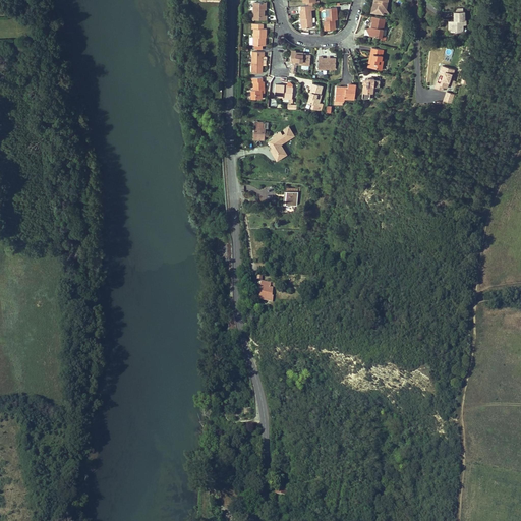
[(374,0),(374,1),(373,1),(372,6),(371,12),(384,15),(385,10),(383,9),(383,8),(384,5),(386,5),(386,0),(374,0)]
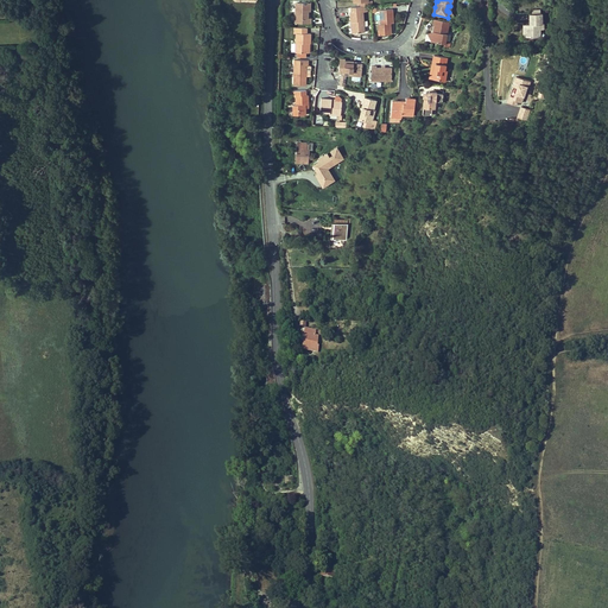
[(308,19),(308,12),(308,4),(295,2),(295,24),(310,24),(311,19),(308,19)]
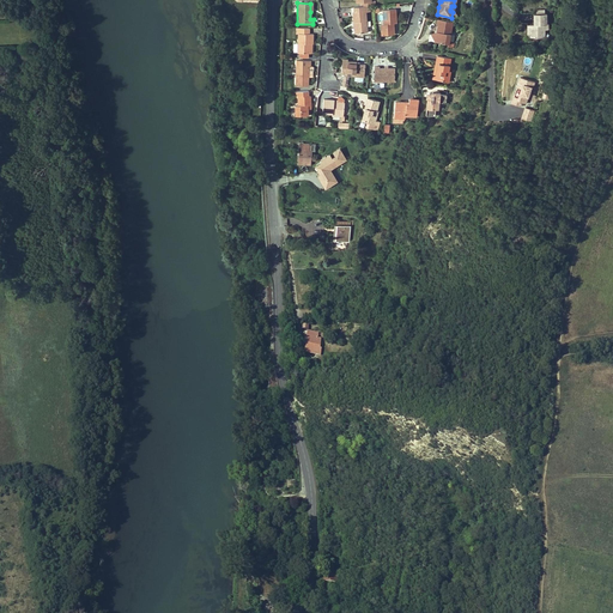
[(354,12),(353,12),(353,22),(356,22),(357,34),(368,34),(366,11),(368,11),(366,6),(364,7),(353,7),(354,12)]
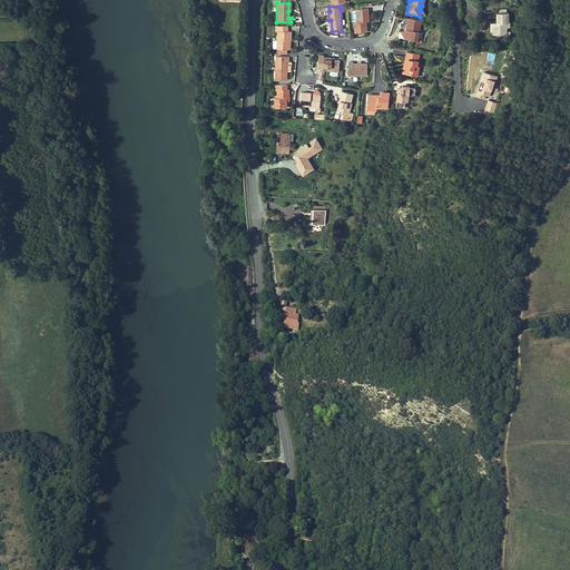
[(355,33),(365,32),(364,22),(366,22),(369,21),(367,8),(356,9),(357,22),(354,22),(355,33)]
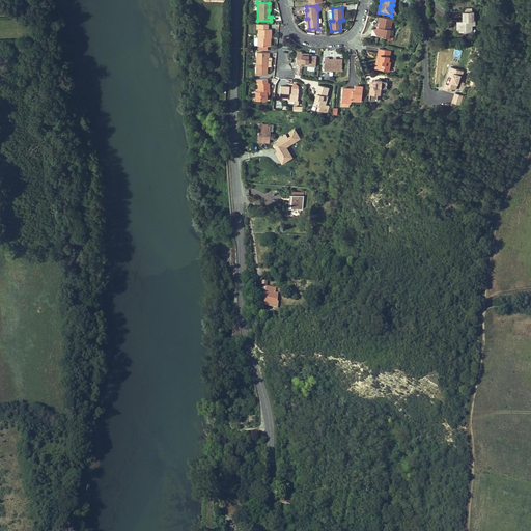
[(472,14),(471,14),(464,14),(460,14),(460,24),(458,24),(458,35),(471,35),(471,29),(471,24),(472,24),(472,19),(472,14)]
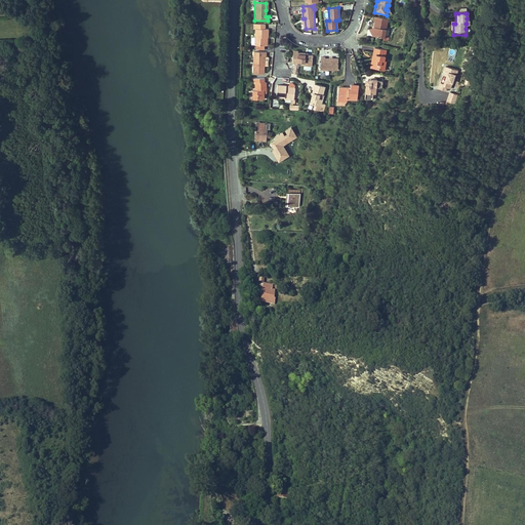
[(373,21),(375,22),(374,28),(372,36),(385,38),(385,36),(388,19),(374,16),(373,21)]
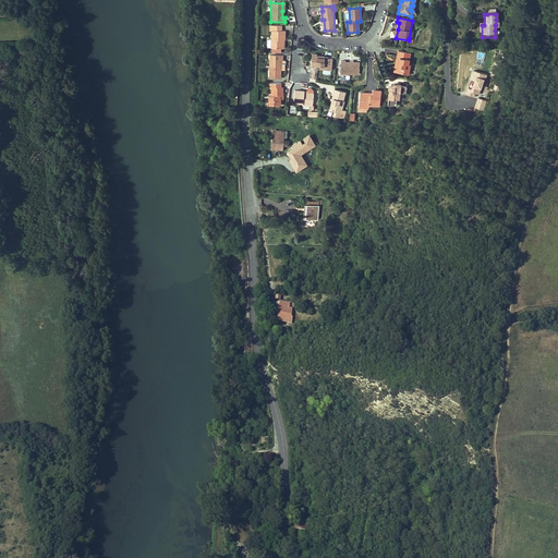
[(282,49),(282,40),(284,40),(284,31),(281,31),(281,26),(270,25),(270,31),(271,31),(271,48),(282,49)]
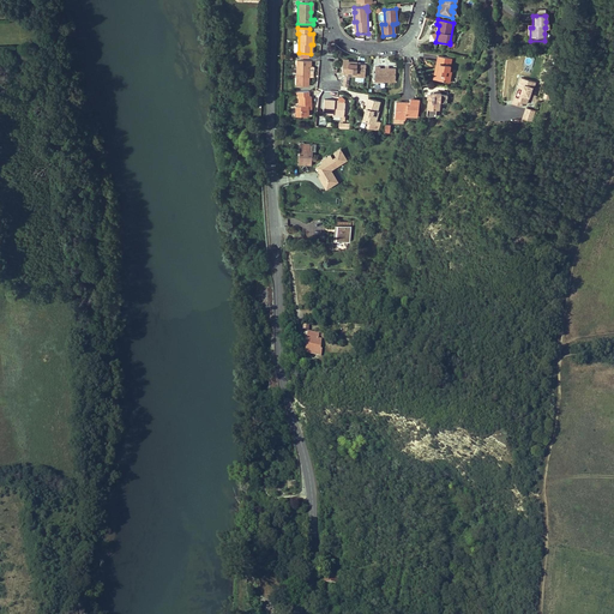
[(438,56),(435,67),(438,67),(437,78),(443,79),(443,82),(450,83),(451,77),(446,76),(446,71),(449,71),(451,59),(438,56)]
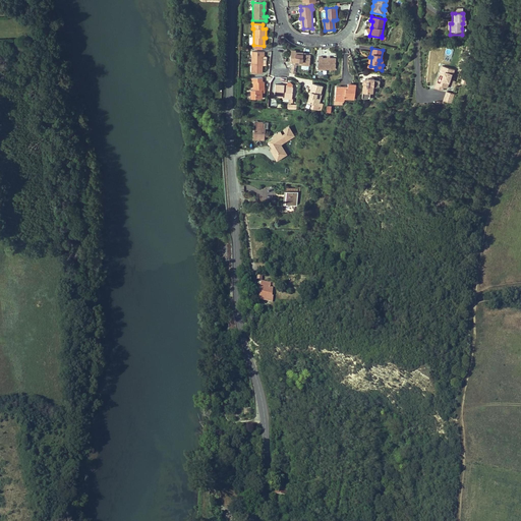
[(310,55),(305,55),(303,55),(303,53),(295,52),(296,51),(291,50),(290,62),(294,62),(294,64),(309,65),(310,55)]
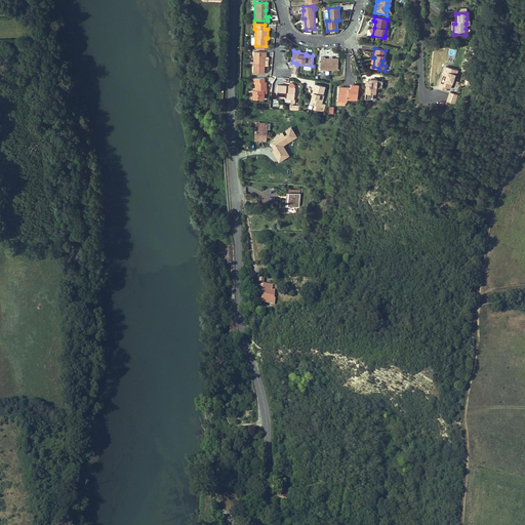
[(265,57),(266,57),(267,52),(253,51),(253,74),(264,74),(264,65),(265,57)]
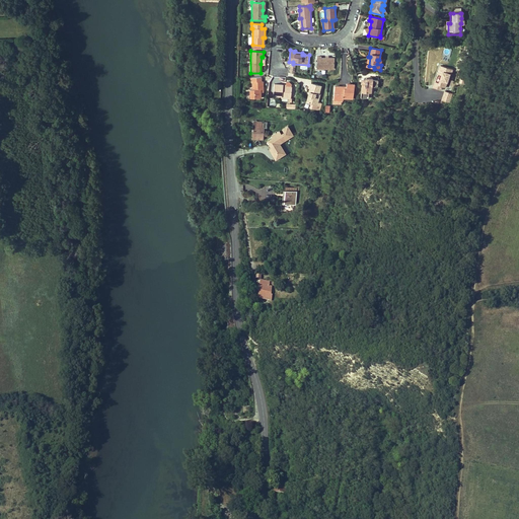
[(321,57),(316,57),(315,69),(332,70),(334,60),(320,59),(321,57)]
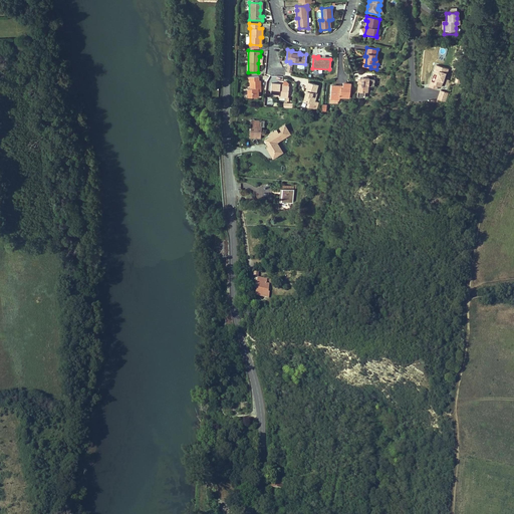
[(447,71),(435,67),(432,75),(435,76),(433,83),(430,82),(428,89),(435,91),(436,88),(439,89),(444,76),(445,76),(447,71)]
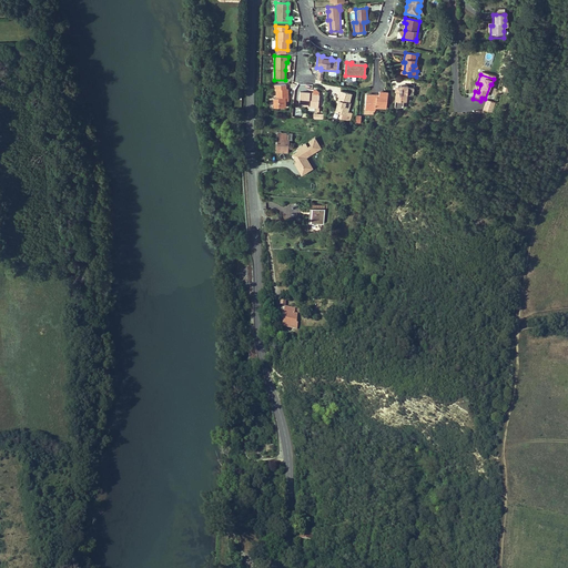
[(285,101),(285,98),(288,98),(288,89),(286,89),(286,84),(275,84),(275,88),(276,98),(273,98),(274,108),(285,108),(285,101)]
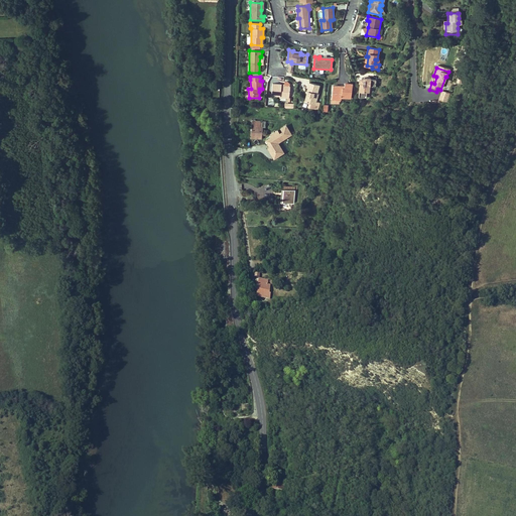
[(371,78),(364,78),(364,79),(363,78),(362,78),(361,78),(360,79),(360,80),(361,81),(361,82),(360,83),(359,98),(366,98),(367,93),(369,93),(370,87),(375,87),(376,80),(370,80),(371,78)]
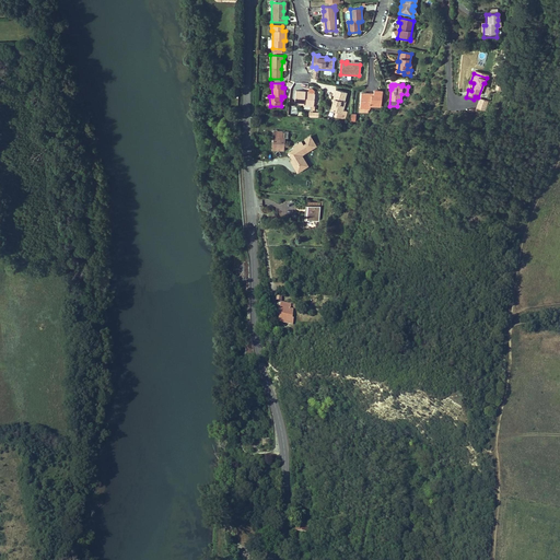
[(334,100),(336,100),(333,112),(341,114),(346,103),(343,102),(347,93),(336,90),(334,100)]
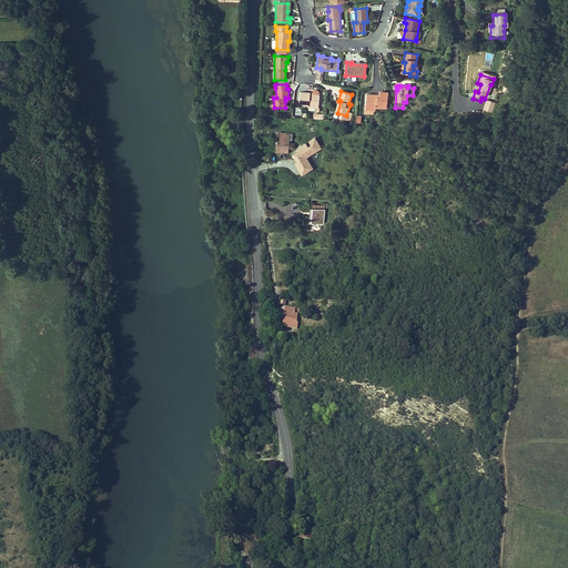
[(366,94),(366,99),(368,100),(367,110),(375,110),(376,108),(386,109),(388,92),(379,91),(378,95),(378,97),(374,97),(374,94),(366,94)]
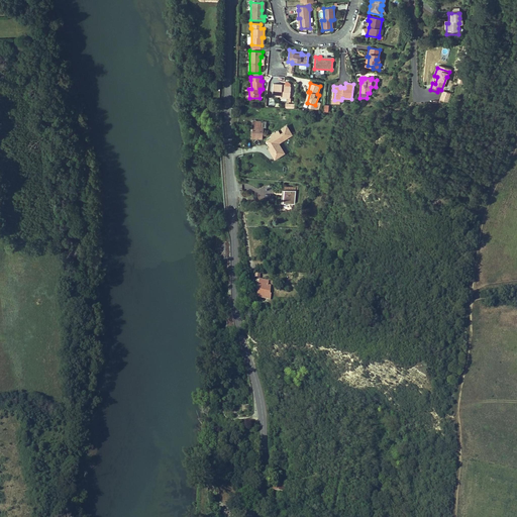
[(272,96),(281,96),(290,97),(291,87),(285,87),(282,87),(282,85),(273,84),(272,96)]
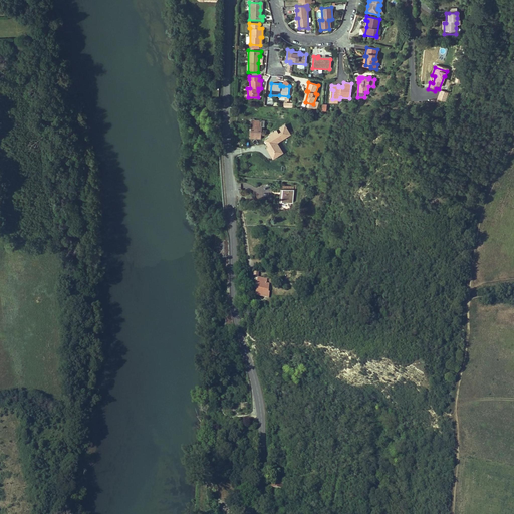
[(332,99),(333,90),(331,89),(329,102),(339,103),(339,99),(332,99)]
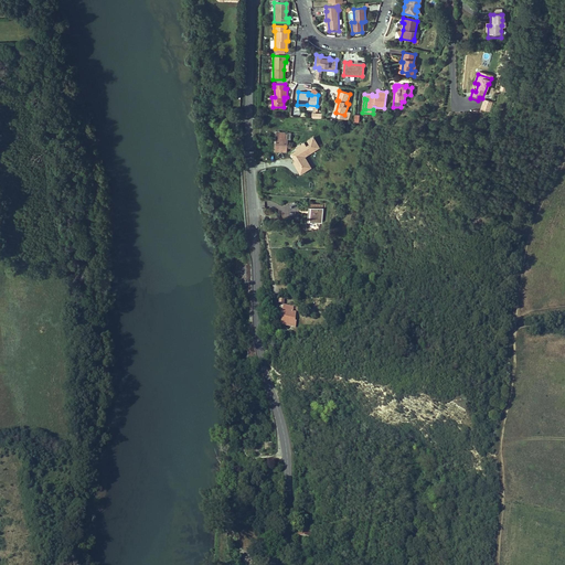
[(490,105),(483,103),(480,113),(488,115),(490,105)]
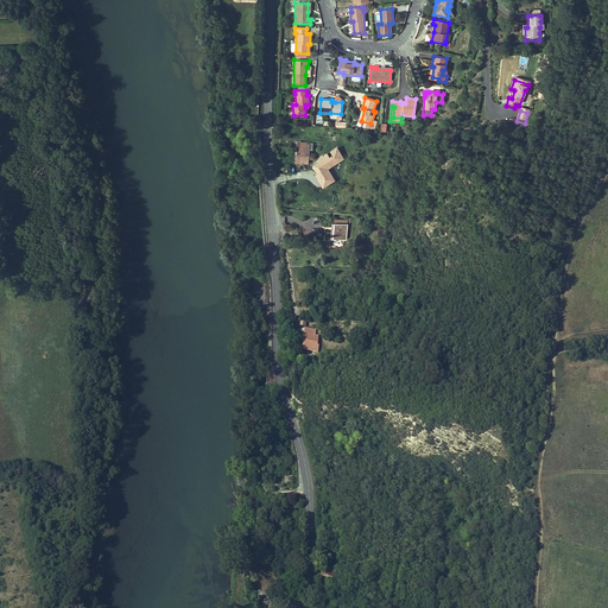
[(308,163),(309,150),(306,149),(308,143),(301,143),(301,139),(298,139),(296,162),(308,163)]
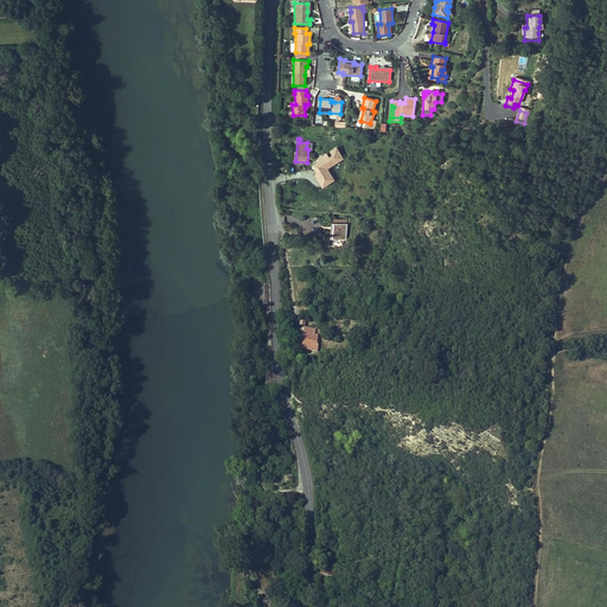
[(332,238),(346,240),(347,219),(333,218),(333,222),(332,238)]
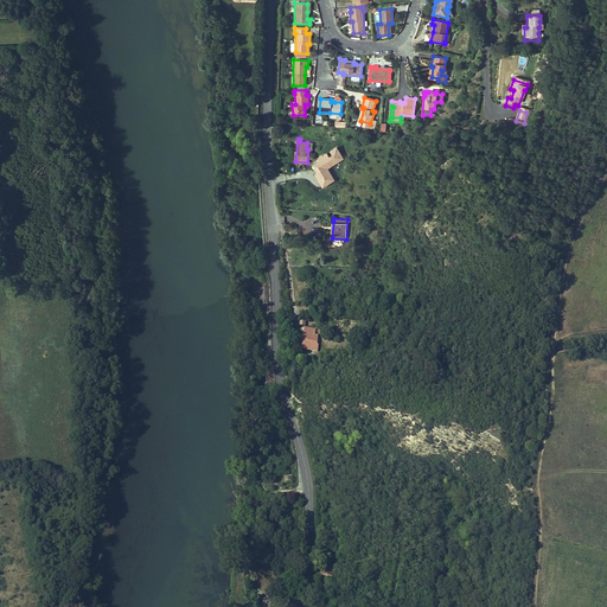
[(314,330),(305,328),(304,333),(302,344),(310,344),(308,349),(314,349),(314,345),(311,344),(312,334),(314,336),(314,330)]
